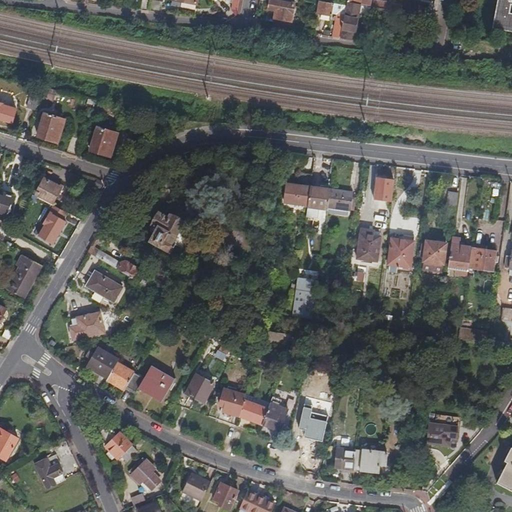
[(360,1),(359,0),(347,0),(347,4),(397,13),(401,14),(402,7),(372,1),(371,3),(360,1)]
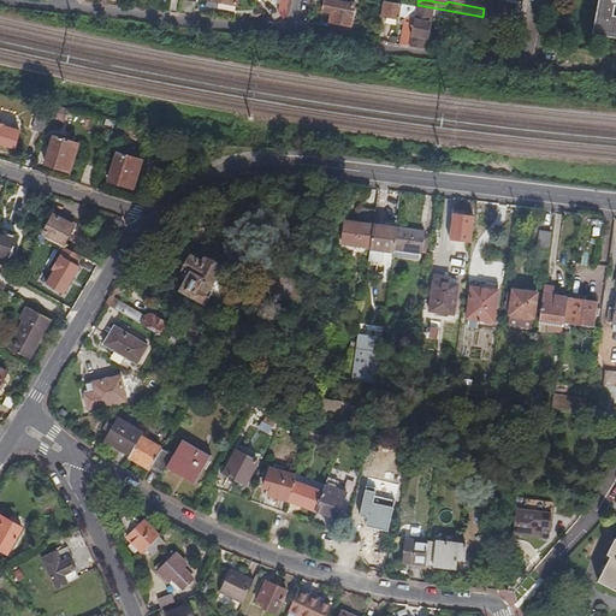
[(615,0),(598,0),(592,35),(615,40),(615,0)]
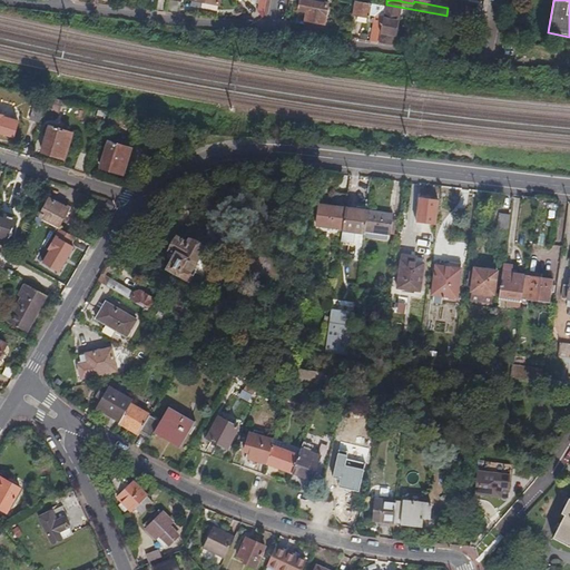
[(323,35),(328,7),(301,1),(298,12),(307,15),(304,31),(323,35)]
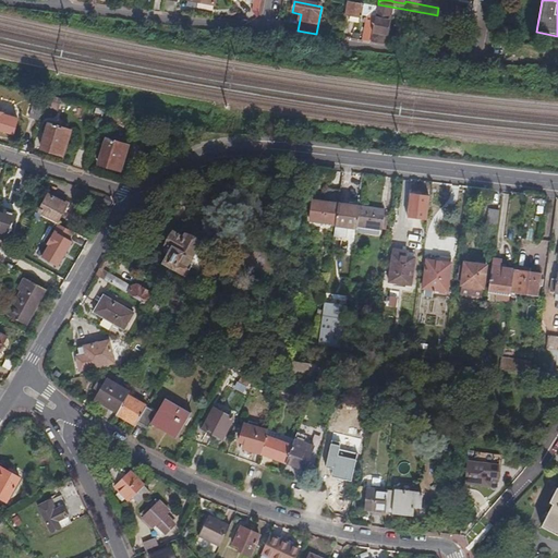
[(371,43),(377,9),(349,2),(346,16),(360,19),(361,15),(366,16),(363,41),(371,43)]
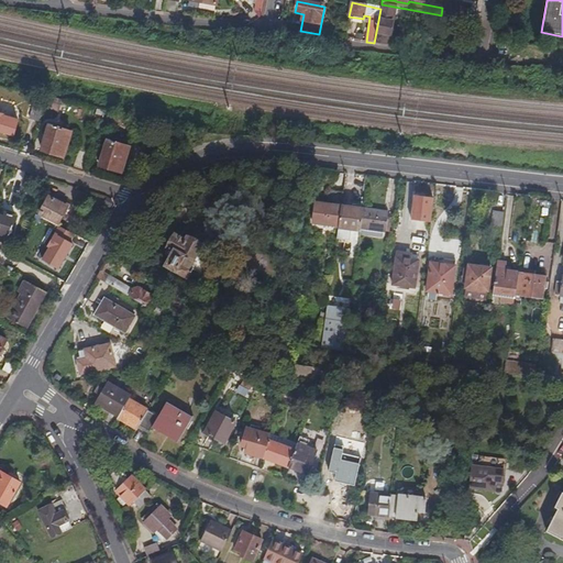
[(437,14),(382,4),(381,9),(374,43),(388,44),(394,14),(406,17),(405,17),(435,22),(437,14)]
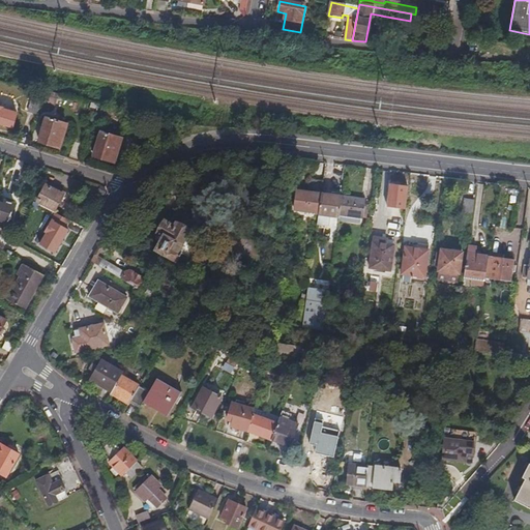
[(35,114),(40,97),(31,94),(26,111),(35,114)]
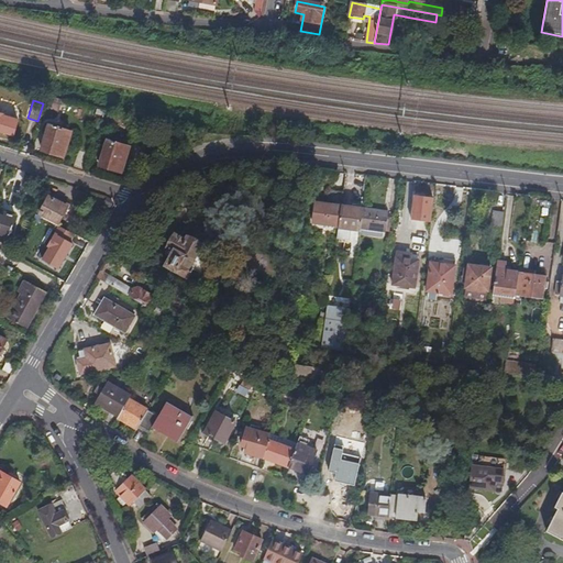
[(57,113),(59,106),(45,102),(44,110),(57,113)]
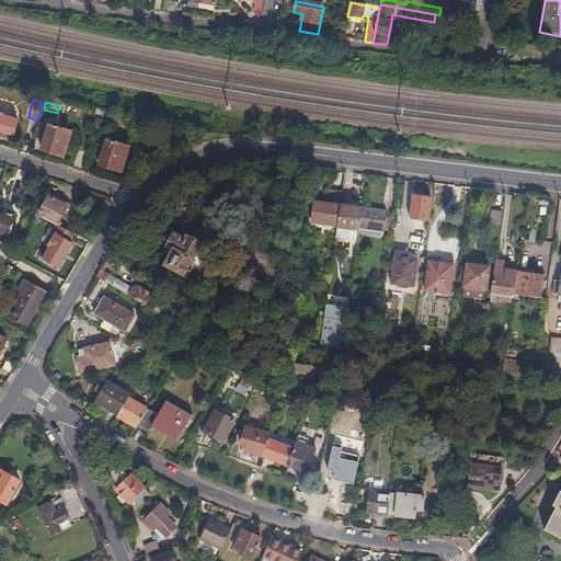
[(115,122),(117,114),(109,112),(106,119),(115,122)]
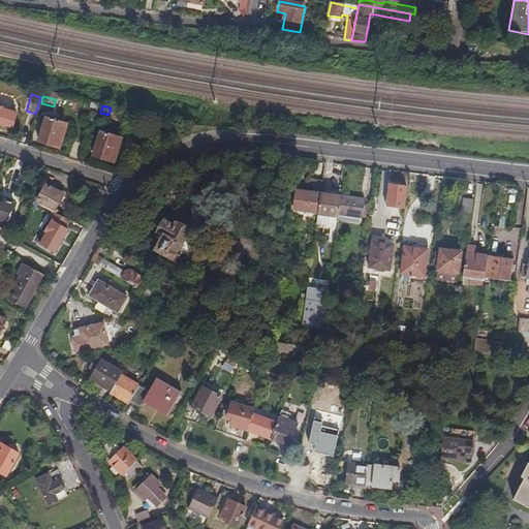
[(11,128),(17,114),(5,111),(5,110),(0,107),(0,125),(1,126),(1,125),(11,128)]
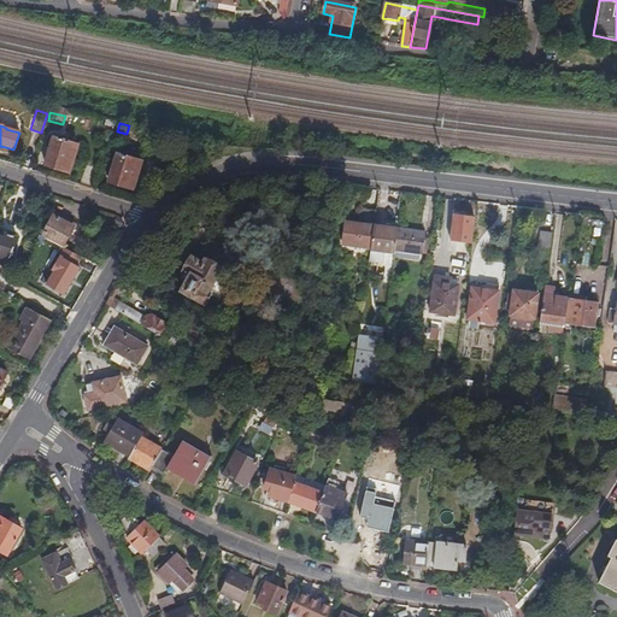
[(68,172),(77,145),(53,137),(45,165),(68,172)]
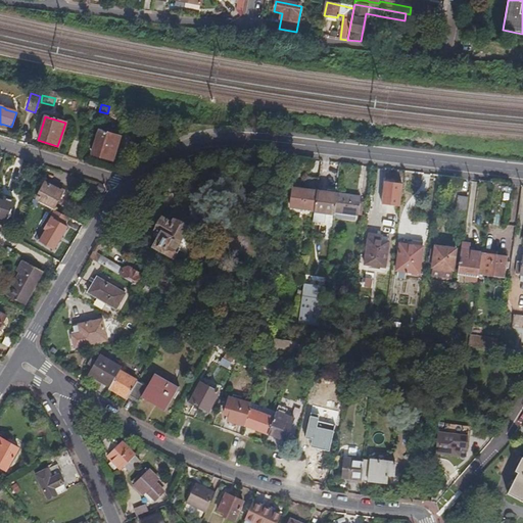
[(111,160),(119,137),(99,131),(92,154),(111,160)]
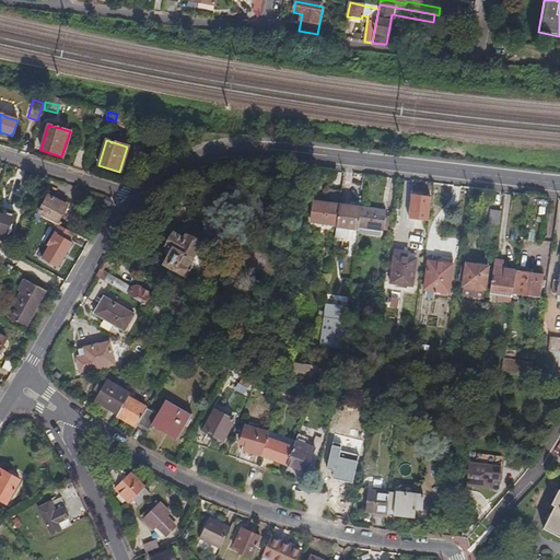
[(339,205),(341,190),(329,189),(327,203),(313,202),(311,222),(337,225),(339,205)]
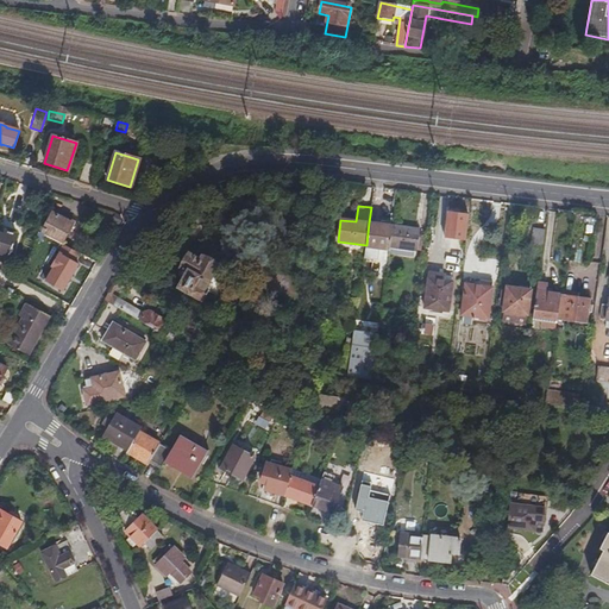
[(62,243),(71,224),(55,215),(48,228),(44,233),(62,243)]
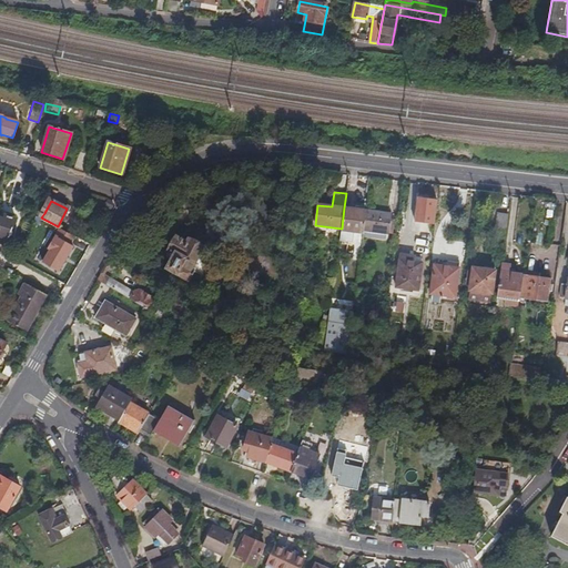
[(109,215),(114,208),(112,203),(107,201),(100,211),(109,215)]
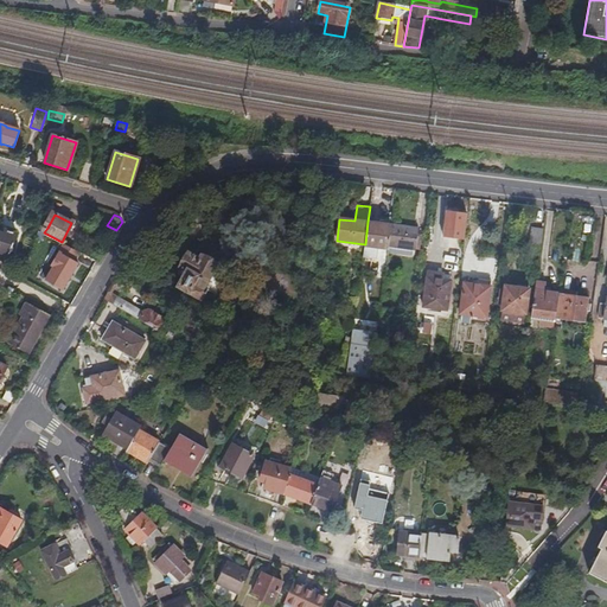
[(391,225),(368,222),(365,244),(364,247),(363,255),(363,257),(377,259),(378,248),(388,249),(388,246),(391,225)]
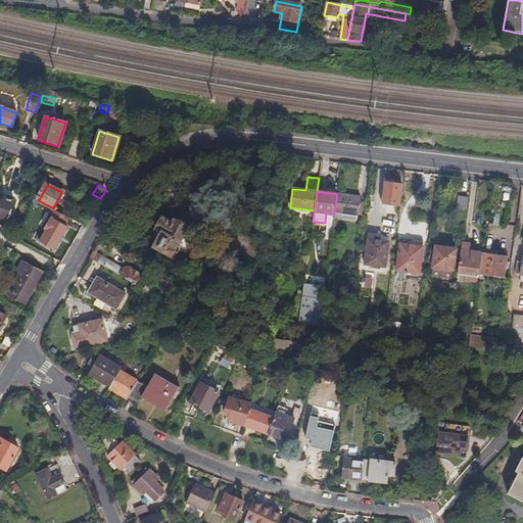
[(361,196),(337,194),(334,211),(334,215),(334,219),(357,221),(358,215),(359,215),(359,212),(362,212),(364,200),(361,200),(361,196)]
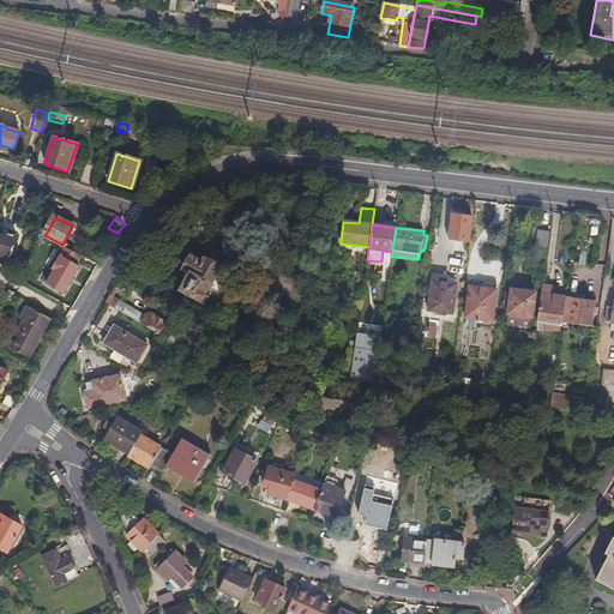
[(546,258),(549,235),(537,233),(535,257),(546,258)]
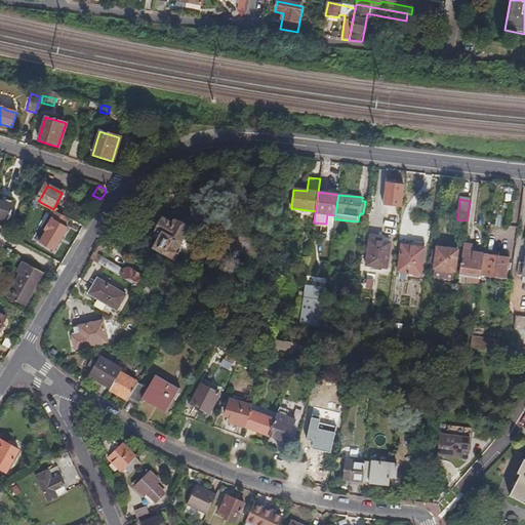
[(0,218),(8,221),(14,203),(4,200),(2,204),(0,202),(0,218)]
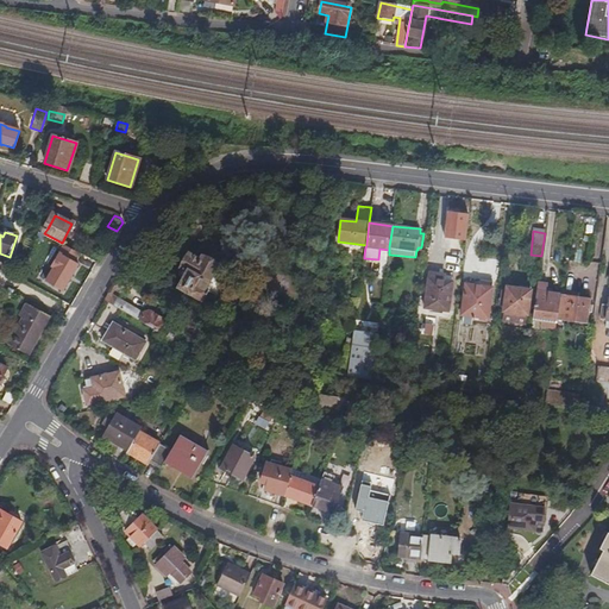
[(45,281),(67,294),(88,257),(66,245),(45,281)]
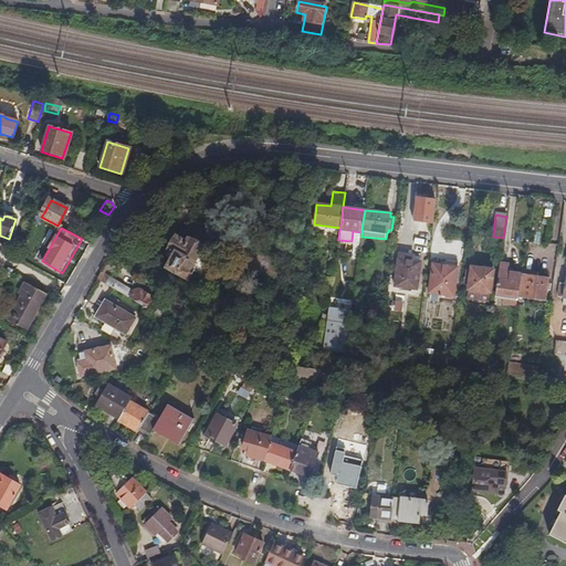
[(211,261),(200,255),(203,250),(201,249),(202,248),(201,243),(196,239),(190,240),(189,242),(188,241),(186,244),(176,238),(168,251),(170,251),(167,255),(167,259),(170,261),(166,269),(175,274),(174,275),(188,283),(194,274),(201,279),(202,275),(207,274),(210,268),(209,264),(211,261)]
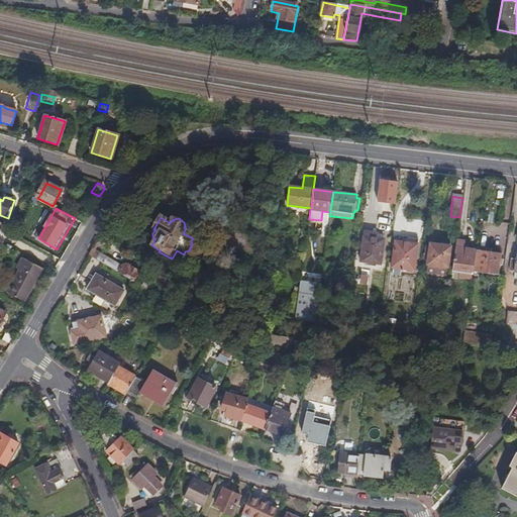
[(380,264),(384,239),(364,236),(360,261),(380,264)]
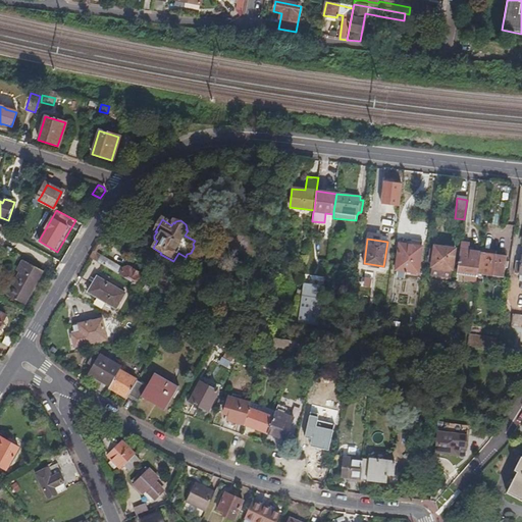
[(477,274),(480,253),(468,251),(469,245),(461,243),(457,271),(477,274)]
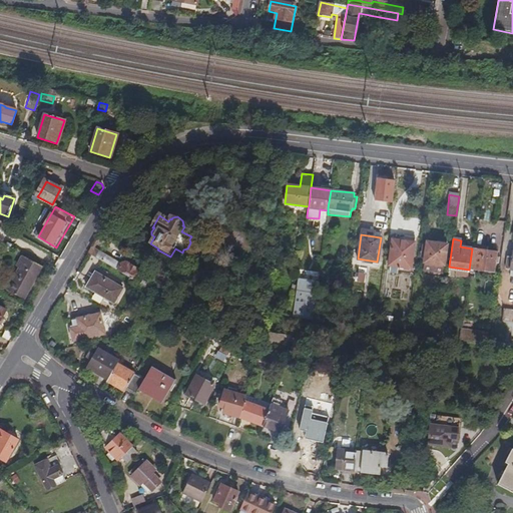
[(412,269),(415,242),(393,239),(389,266),(391,266),(399,267),(412,269)]
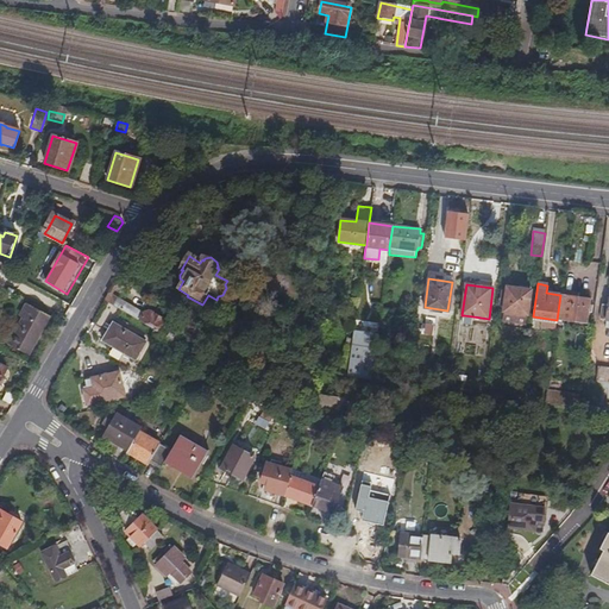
[(527,314),(531,288),(519,287),(519,288),(507,287),(503,311),(527,314)]
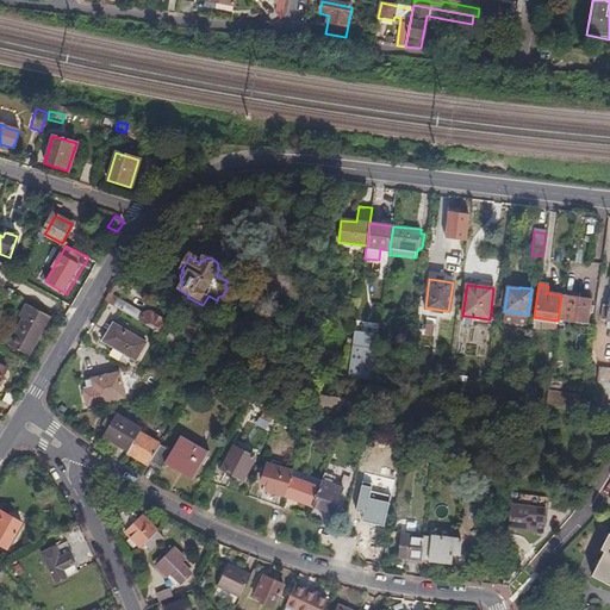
[(11,299),(14,292),(8,288),(5,297),(11,299)]
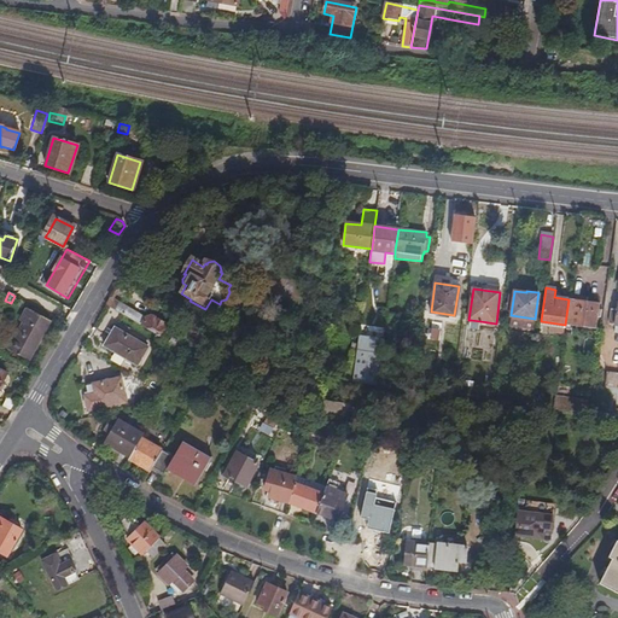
[(595,328),(599,303),(587,302),(588,298),(569,296),(569,299),(565,325),(564,328),(571,330),(572,326),(595,328)]
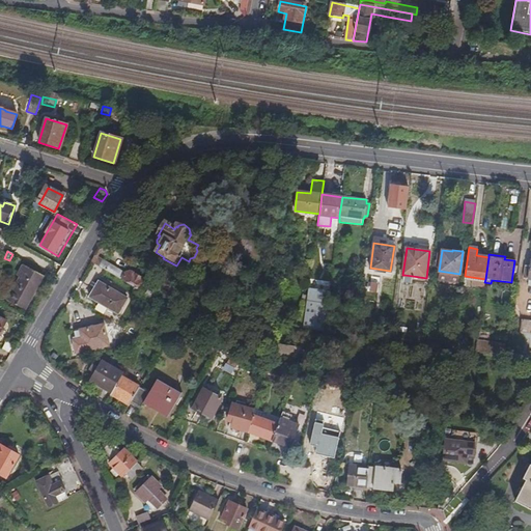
[(145,280),(131,272),(126,274),(95,256),(91,262),(107,271),(161,303),(160,305),(188,320),(194,311),(166,296),(154,289),(151,292),(147,290),(148,289),(145,288),(146,286),(145,280)]
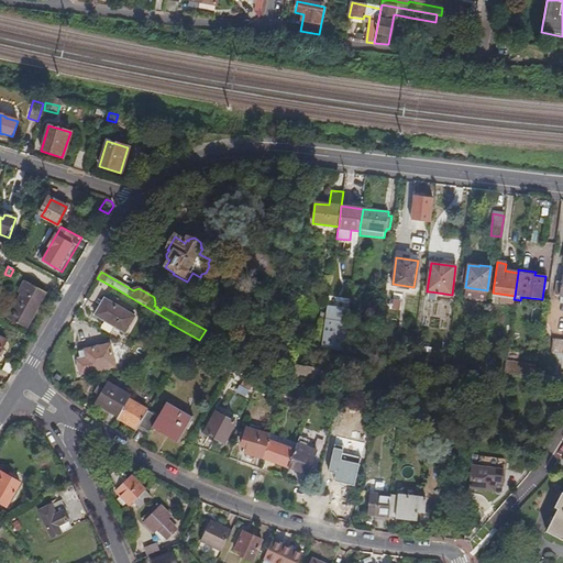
[(562,282),(555,282),(553,295),(560,296),(559,304),(562,304),(562,276),(562,282)]
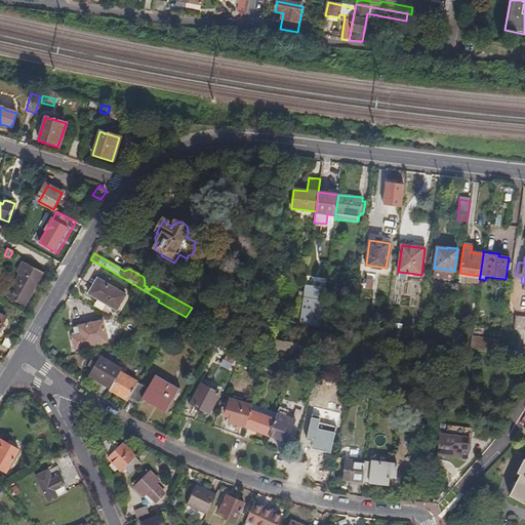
[(24,309),(42,275),(23,264),(17,273),(21,274),(6,298),(24,309)]
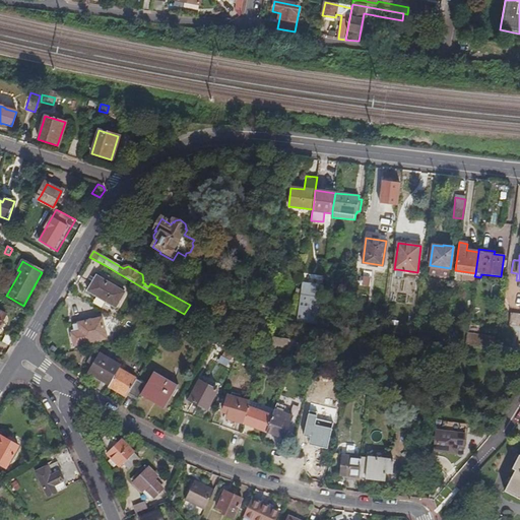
[(331,280),(333,265),(325,263),(323,278),(331,280)]
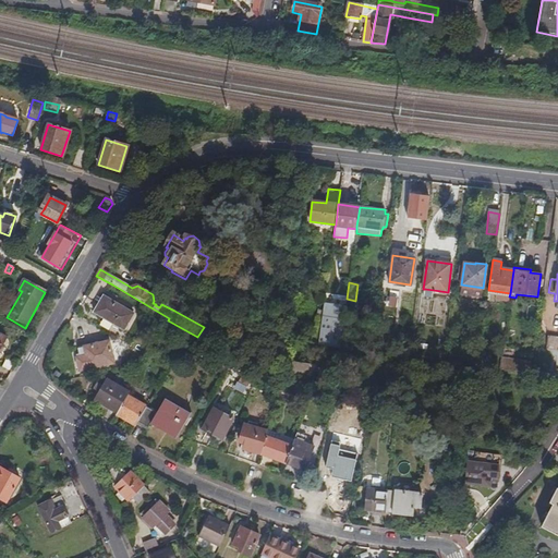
[(482,295),(483,288),(461,284),(460,293),(482,295)]
